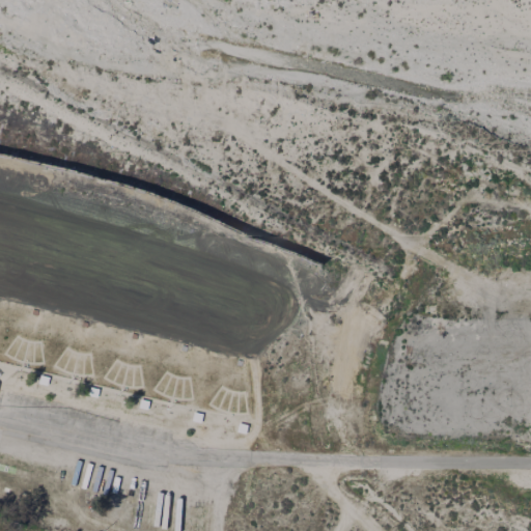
[(47,375),(45,385),(35,383),(37,373),(47,375)]
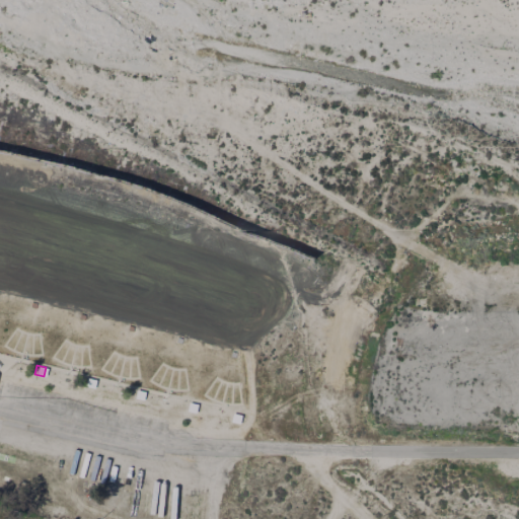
[(95,380),(93,388),(84,385),(86,377),(95,380)]
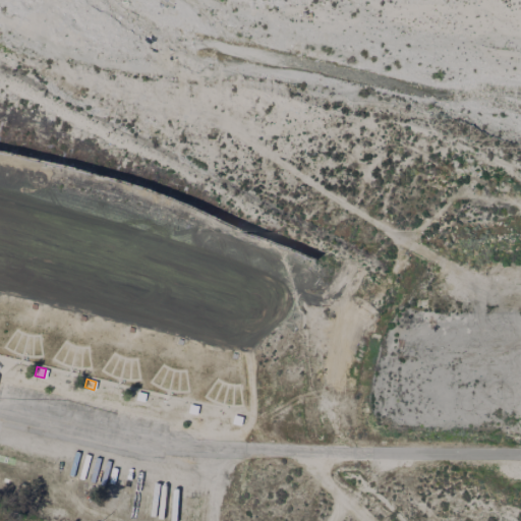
[(145,391),(142,399),(134,397),(136,389),(145,391)]
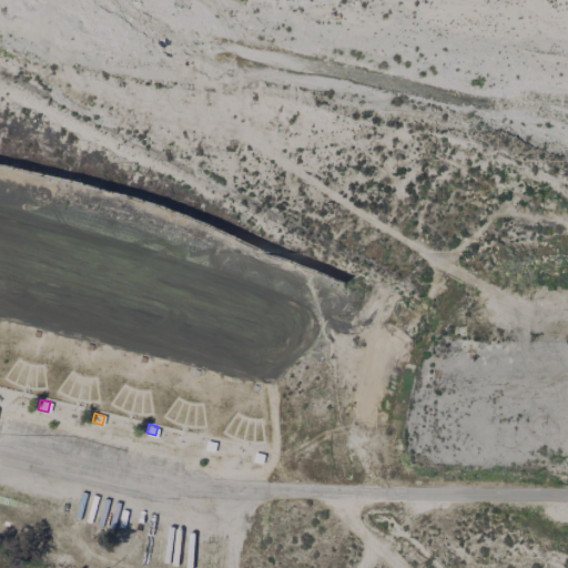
[(217,442),(213,455),(201,452),(204,438),(217,442)]
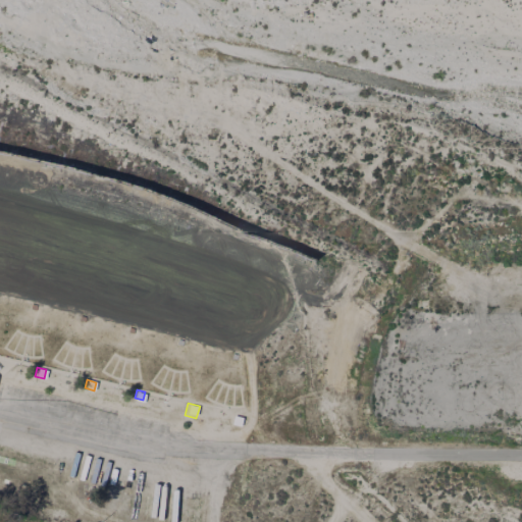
[(243,417),(240,427),(226,424),(229,414),(243,417)]
